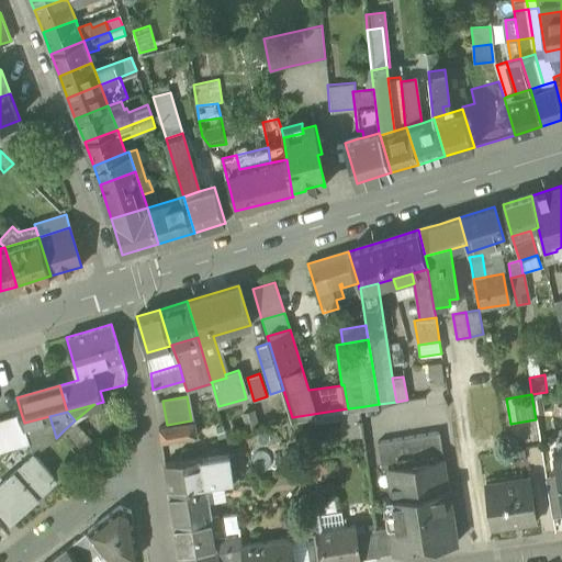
[(0,418),(0,451),(31,444),(29,437),(24,423),(21,413),(0,418)]
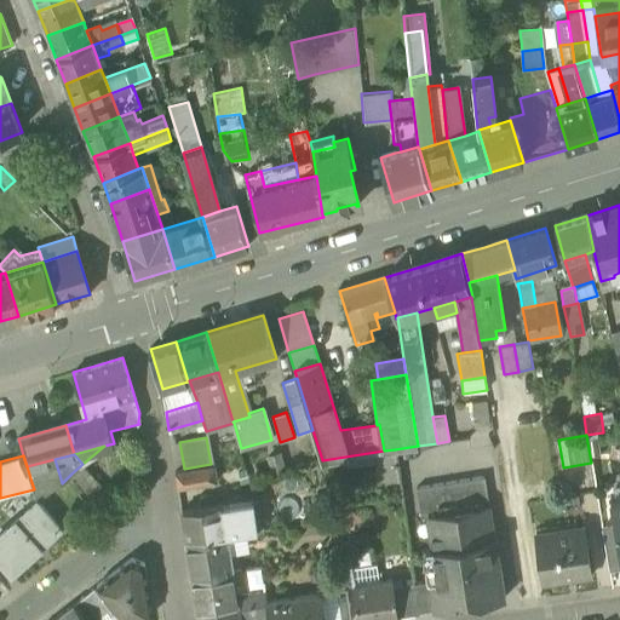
[(27,466),(32,482),(59,475),(55,459),(27,466)]
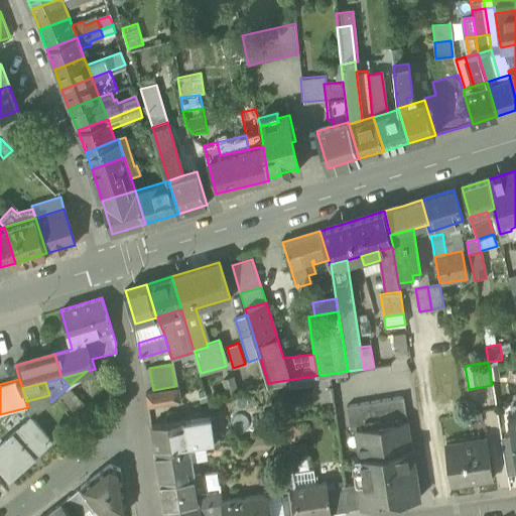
[(87,408),(69,386),(59,394),(78,416),(87,408)]
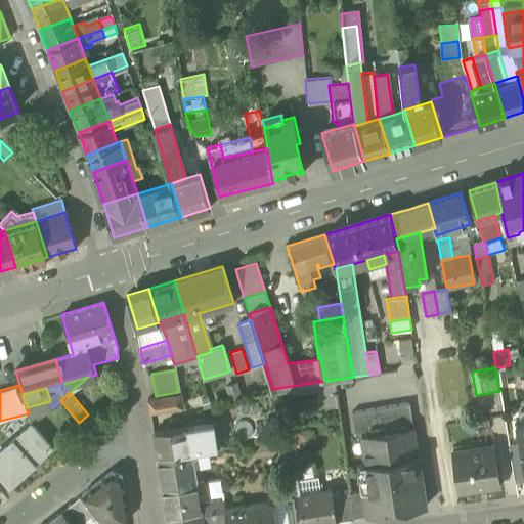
[(148,399),(150,411),(182,406),(180,394),(148,399)]
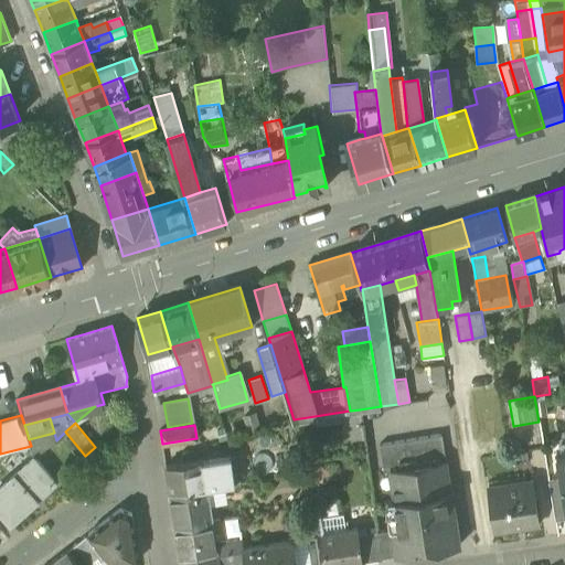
[(56,440),(54,433),(29,439),(31,446),(34,458),(56,440)]
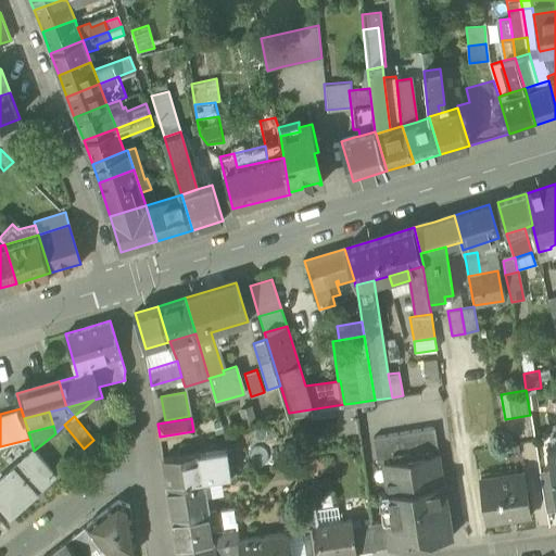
[(374,437),(378,464),(387,463),(387,462),(438,453),(438,454),(439,454),(434,428),(374,437)]
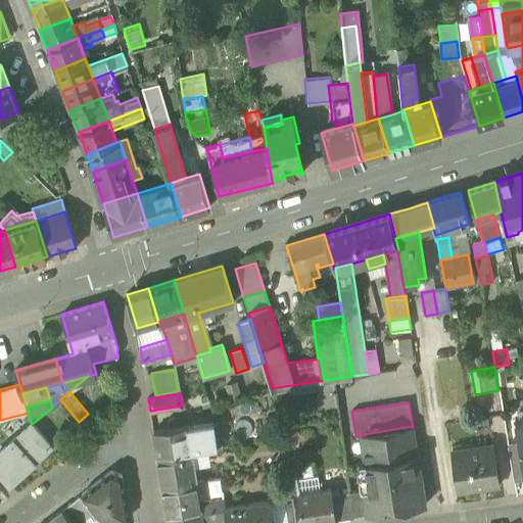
[(522,409),(514,411),(516,423),(522,421),(522,409)]
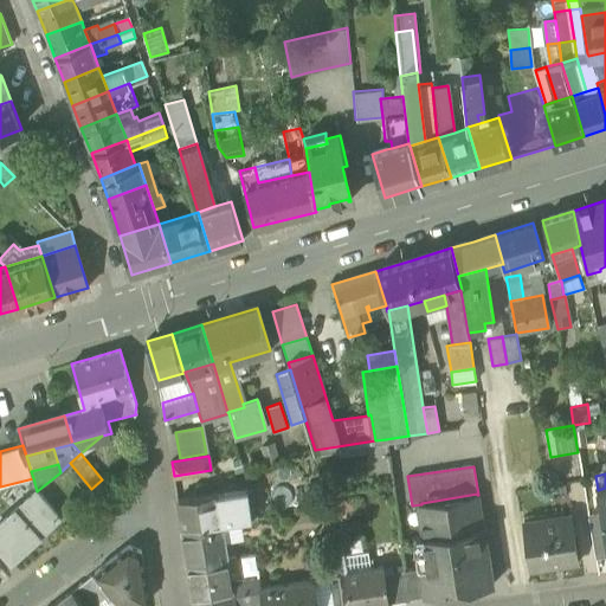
[(566,483),(572,502),(585,498),(579,479),(566,483)]
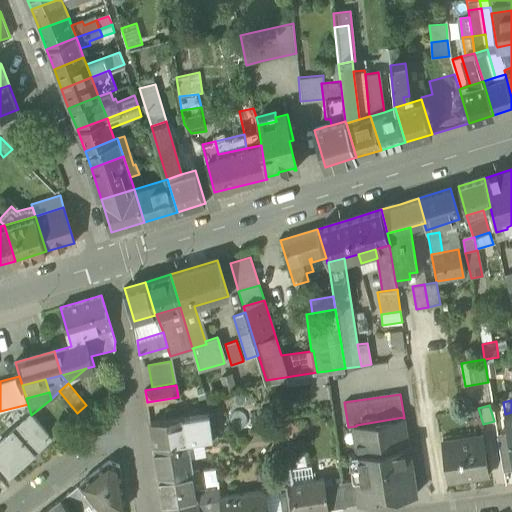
[(209,414),(213,438),(218,437),(214,413),(209,414)]
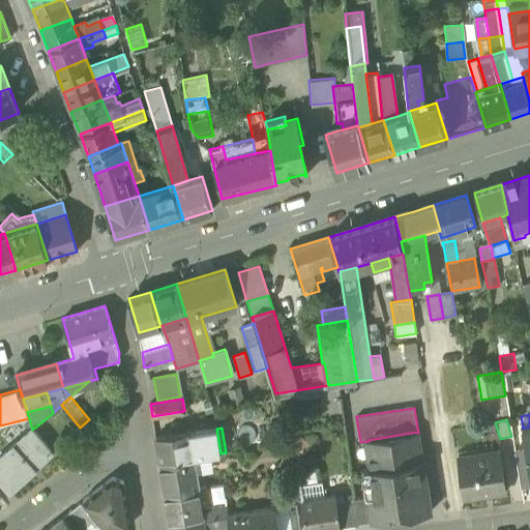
[(216,429),(190,433),(194,457),(194,458),(221,453),(216,429)]
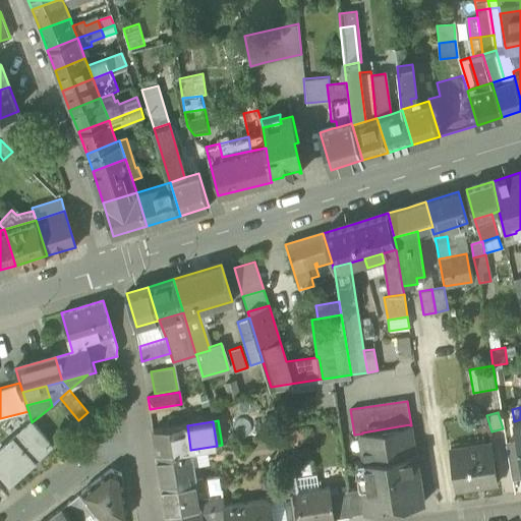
[(0,449),(0,468),(10,480),(51,446),(32,422),(0,449)]
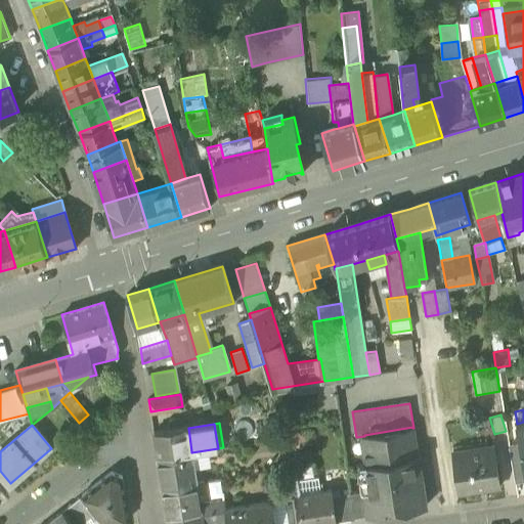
[(154,432),(157,456),(191,451),(188,428),(188,427),(154,432)]
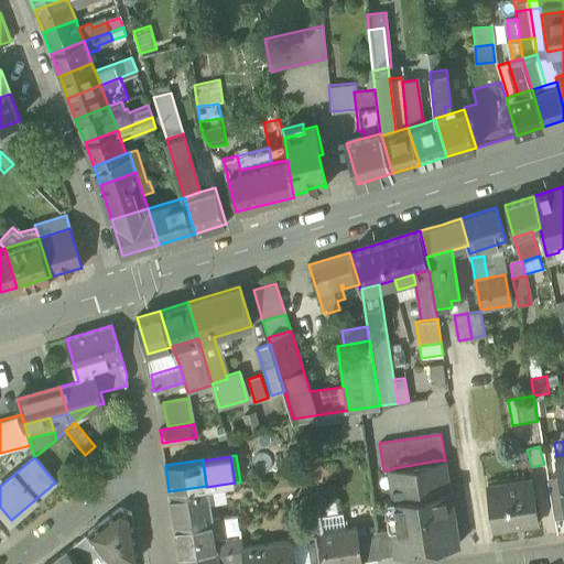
[(392,484),(394,498),(448,490),(444,461),(444,459),(392,468),(392,469),(394,484),(392,484)]
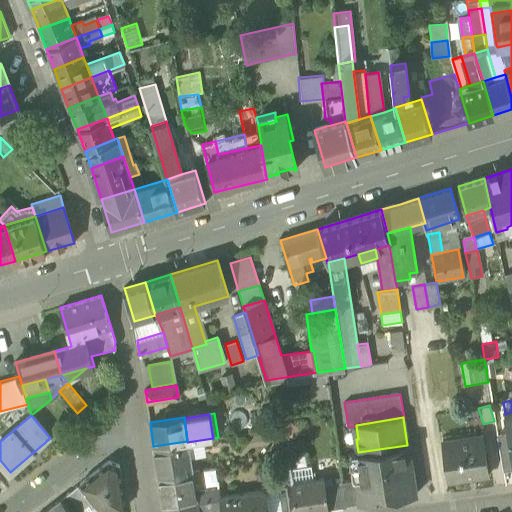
[(497,436),(503,471),(511,469),(511,454),(509,434),(497,436)]
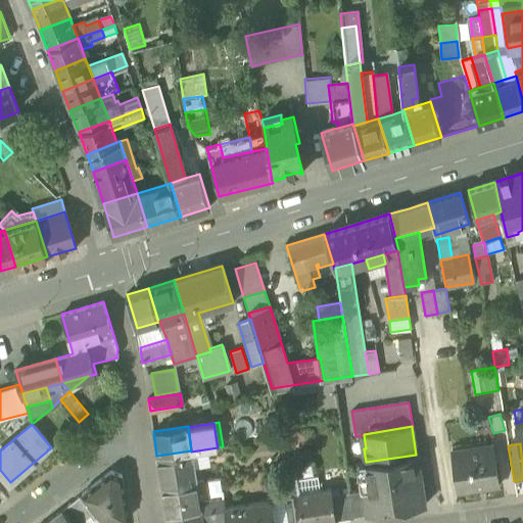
[(453,456),(493,450),(492,445),(452,452),(453,456)]
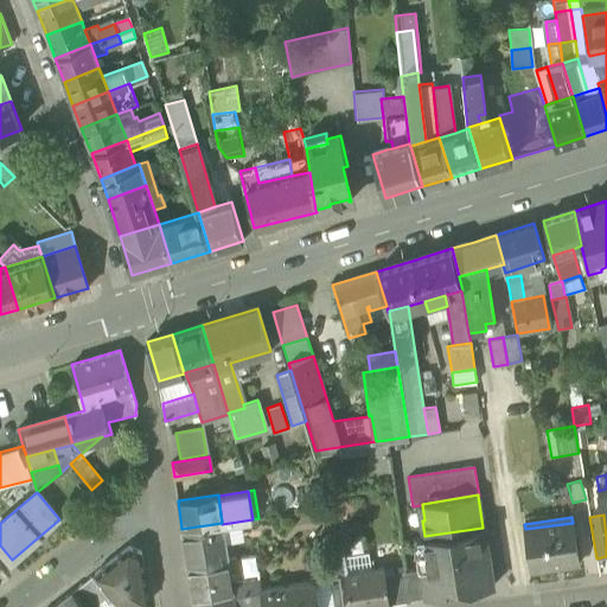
[(181,529),(187,566),(228,560),(222,524),(222,523),(181,529)]
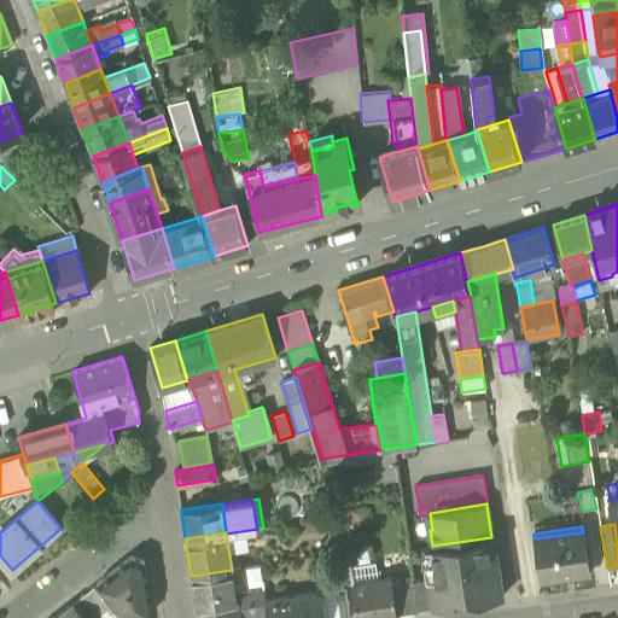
[(535,538),(541,582),(589,575),(583,532),(535,538)]
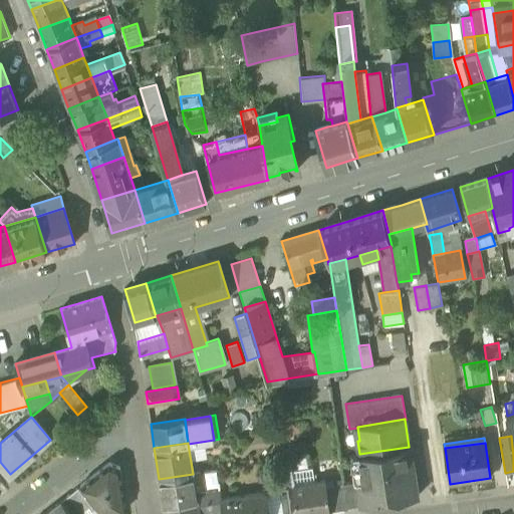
[(410,447),(409,447),(359,454),(353,455),(353,456),(353,457),(359,456),(361,467),(355,468),(355,469),(361,468),(363,481),(357,482),(361,505),(361,506),(418,497),(410,447)]
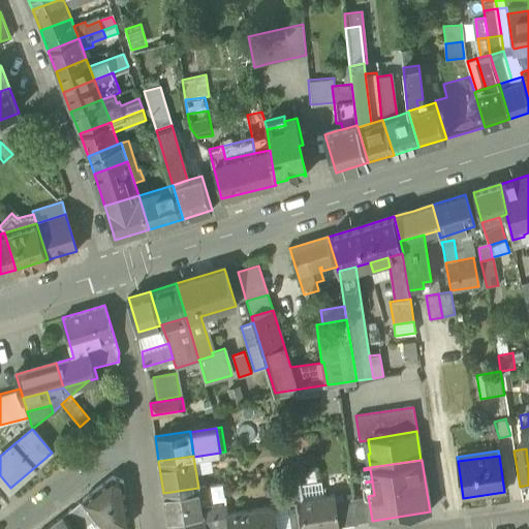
[(364,470),(364,469),(362,470),(361,472),(363,481),(366,481),(372,480),(370,469),(364,470)]
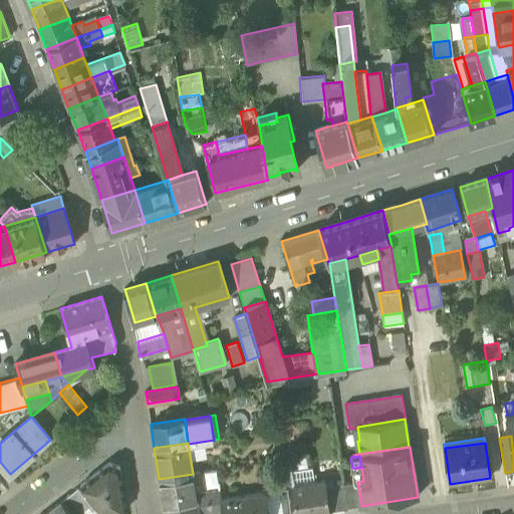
[(99,510),(104,511),(125,509),(119,466),(109,463),(80,485),(93,503),(99,510)]
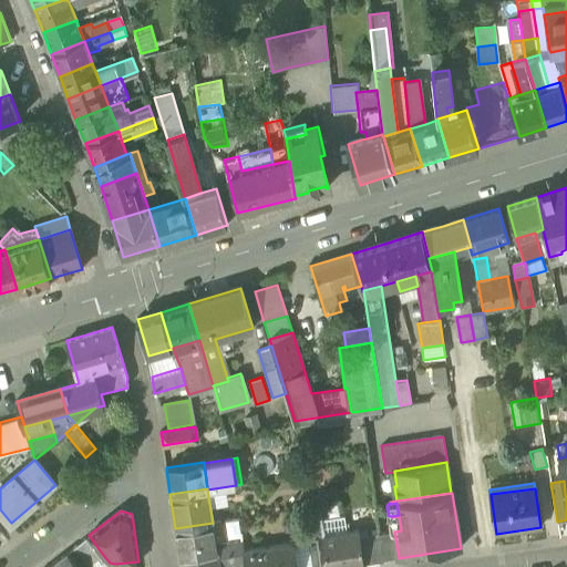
[(320,519),(323,535),(348,532),(344,516),(320,519)]
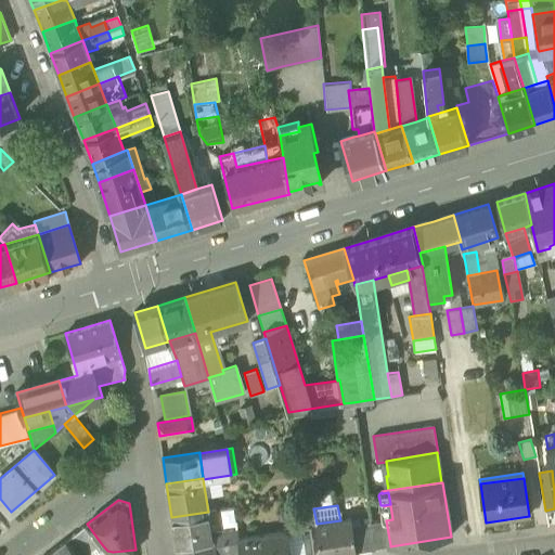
[(381,510),(383,520),(386,520),(392,519),(390,505),(384,506),(382,507),(381,510)]
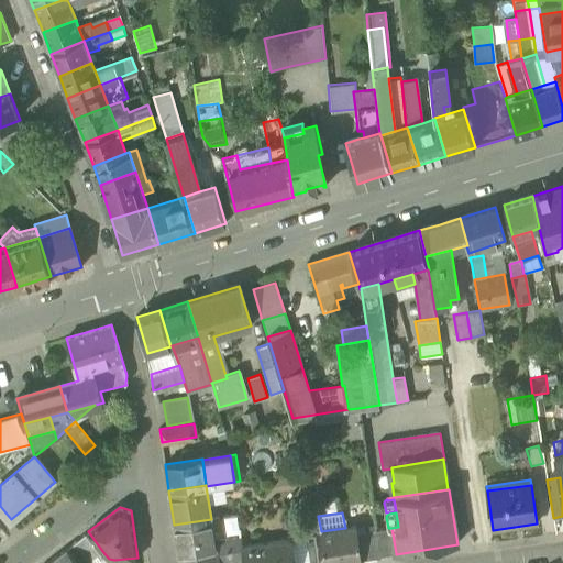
[(174,525),(179,558),(217,552),(214,541),(211,519),(174,525)]
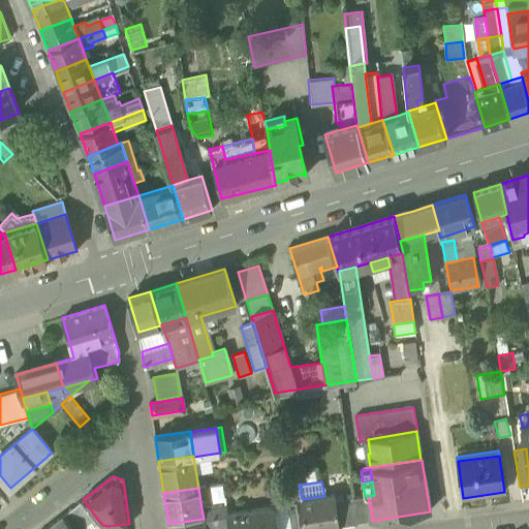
[(335,495),(324,496),(302,499),(302,503),(305,528),(337,528),(340,528),(339,527),(336,501),(335,495)]
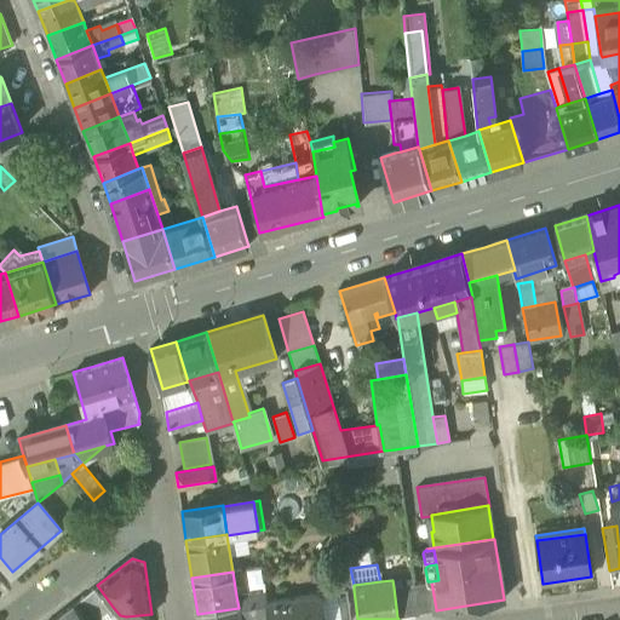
[(415,583),(419,612),(436,609),(431,581),(428,581),(415,583)]
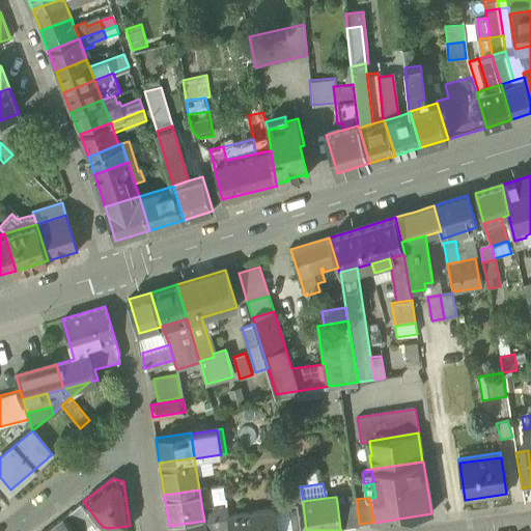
[(337,503),(340,529),(358,526),(354,500),(337,503)]
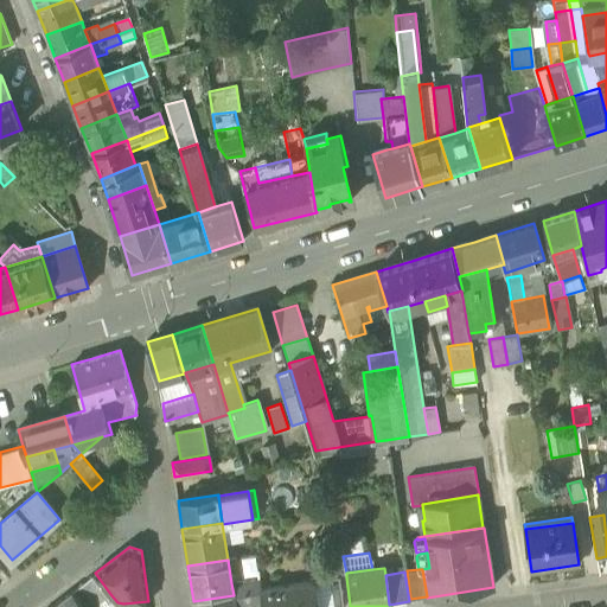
[(80,585),(95,606),(110,594),(95,573),(80,585)]
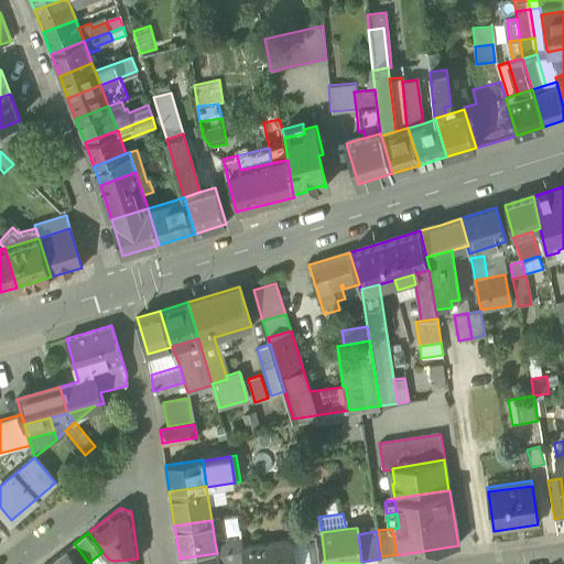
[(215,542),(217,553),(227,551),(242,549),(241,546),(243,546),(242,538),(215,542)]
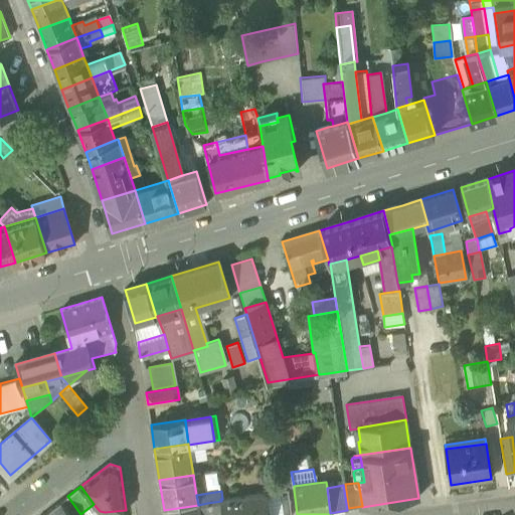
[(220,499),(221,501),(222,513),(222,514),(269,514),(267,493),(222,499),(220,499)]
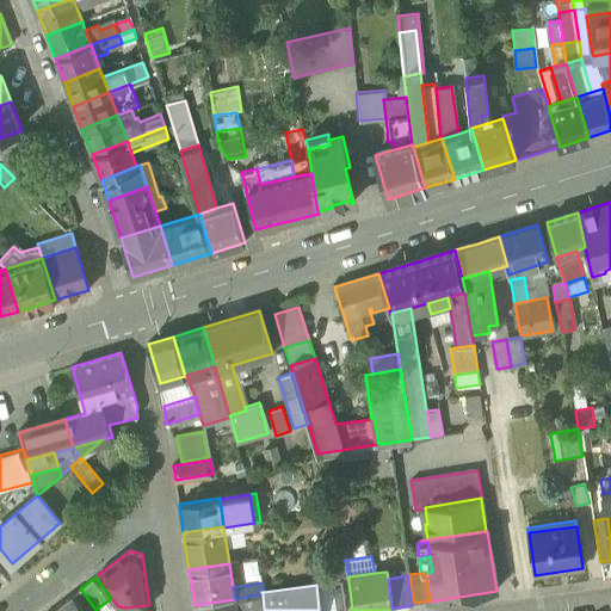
[(49,610),(84,610),(72,594),(49,610)]
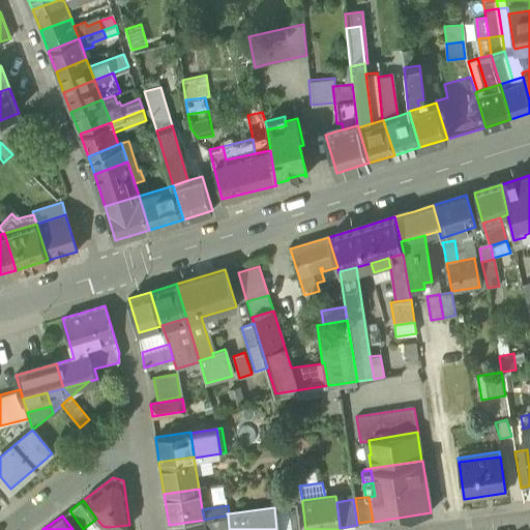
[(215,529),(229,528),(228,516),(213,518),(215,529)]
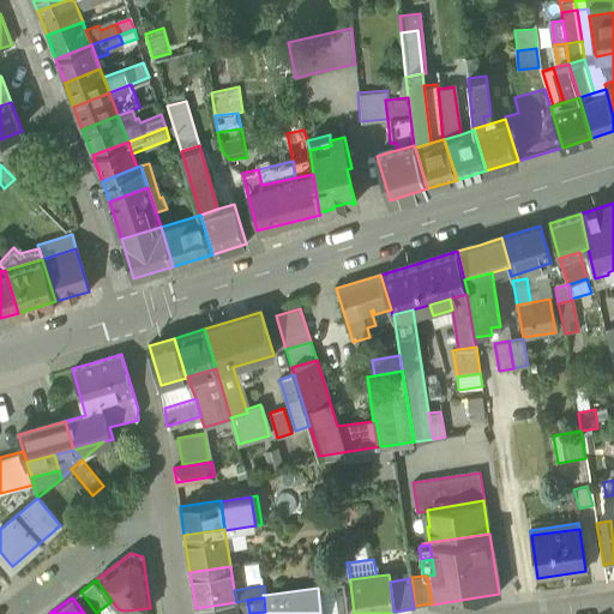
[(238,613),(240,613),(250,613),(247,600),(236,602),(238,613)]
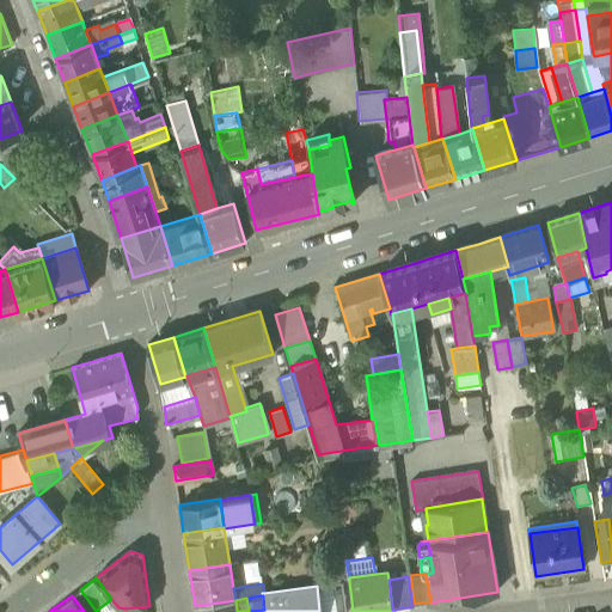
[(237,611),(236,600),(195,606),(195,611),(237,611)]
